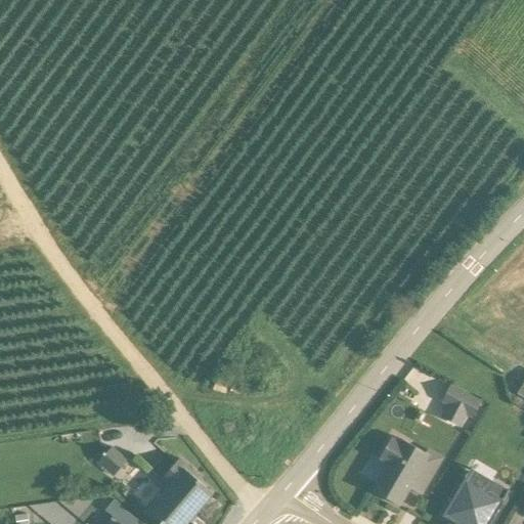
[(523,380),(515,394),(523,399),(523,380)]
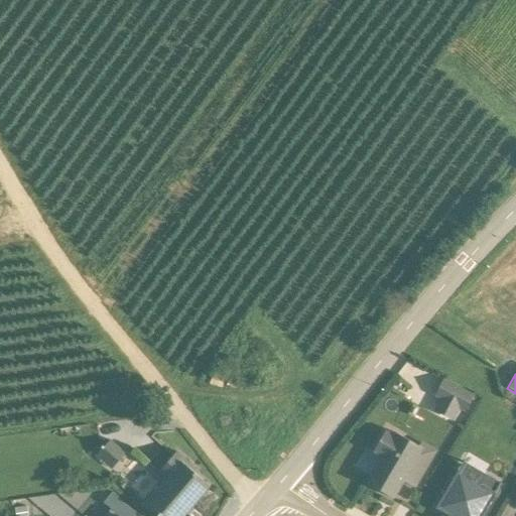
[(442,380),(433,396),(439,399),(432,411),(452,422),(459,410),(465,413),(474,397),(442,380)]
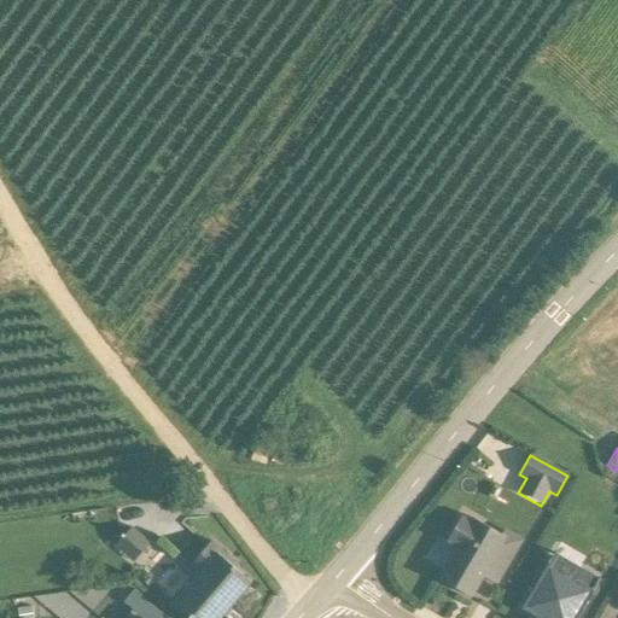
[(455,547),(437,578),(470,598),(482,577),(495,584),(522,540),(503,529),(499,535),(472,519),(470,523),(460,517),(445,541),(455,547)]
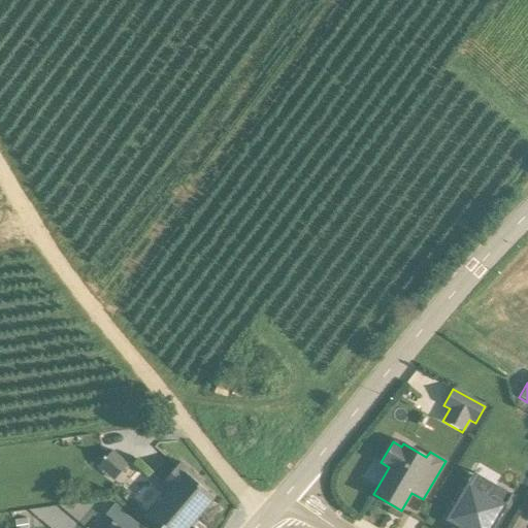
[(126,465),(107,449),(97,460),(100,463),(97,467),(112,481),(126,465)]
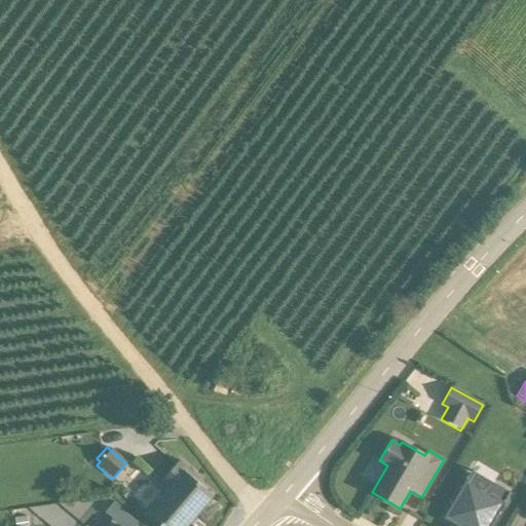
[(199,479),(179,461),(158,484),(163,489),(147,508),(149,510),(146,513),(160,525),(186,525),(213,496),(196,482),(199,479)]
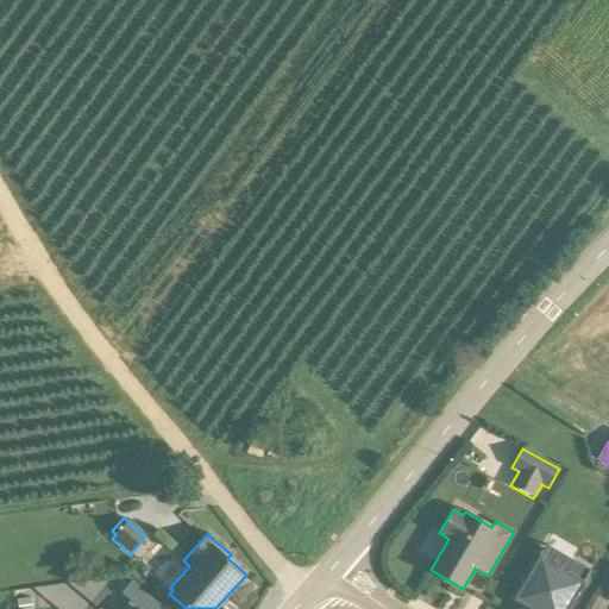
[(566,608),(589,571),(544,545),(512,601),(521,607),(520,608),(566,608)]
